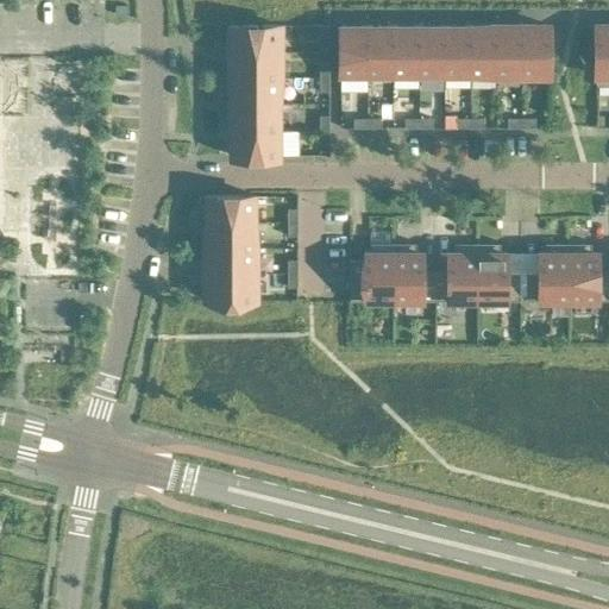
[(231,51),(280,51),(280,25),(231,25),(231,51)]
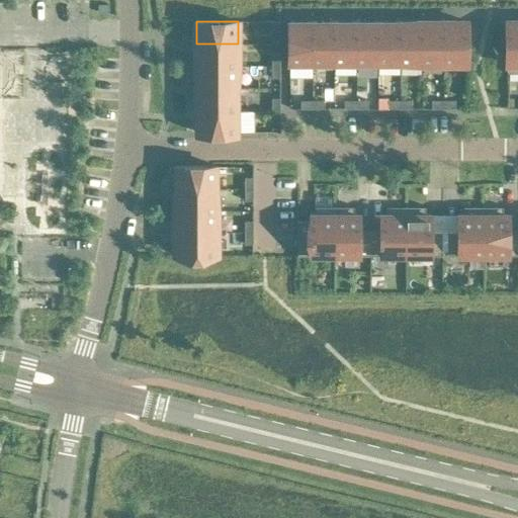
[(272,21),(272,33),(280,33),(280,21),(272,21)]
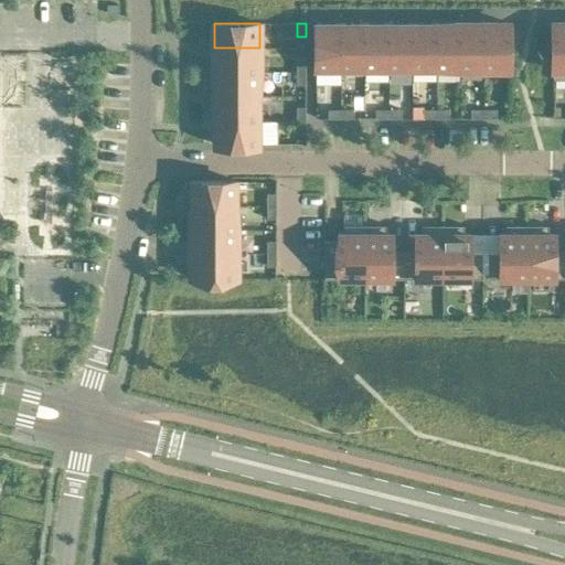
[(340,68),(340,23),(316,23),(316,68),(340,68)]
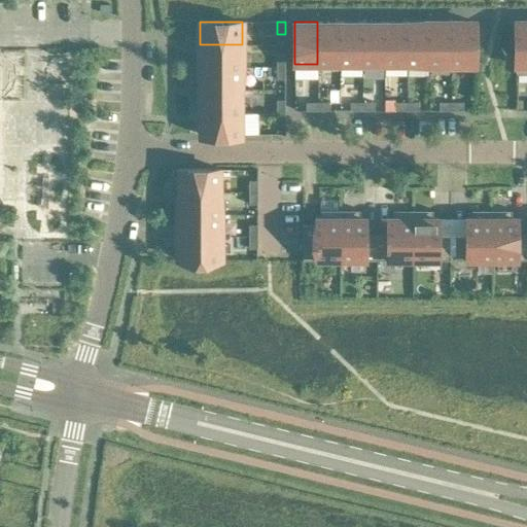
[(340,64),(340,22),(317,22),(317,64),(340,64)]
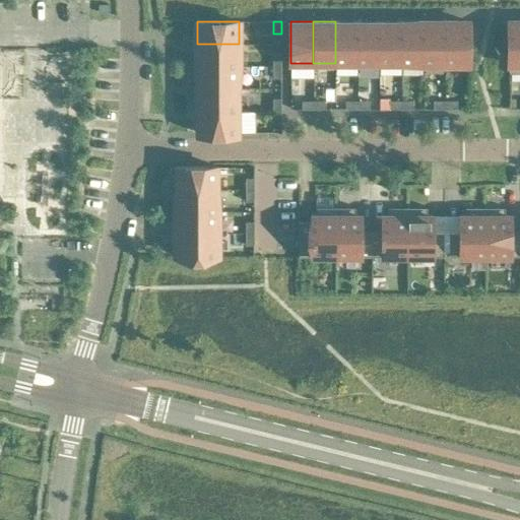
[(335,21),(335,63),(358,63),(358,21),(335,21)]
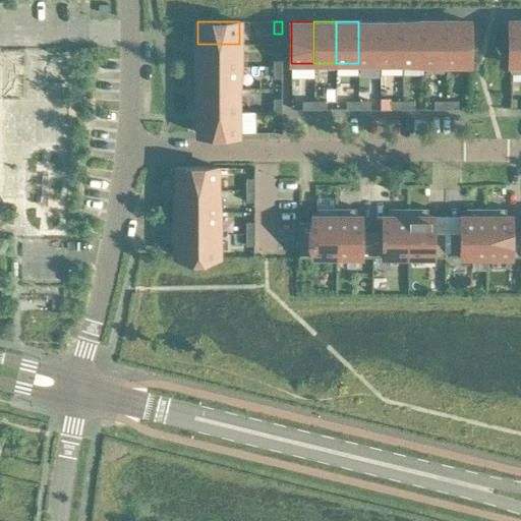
[(381,63),(381,21),(358,21),(358,63),(381,63)]
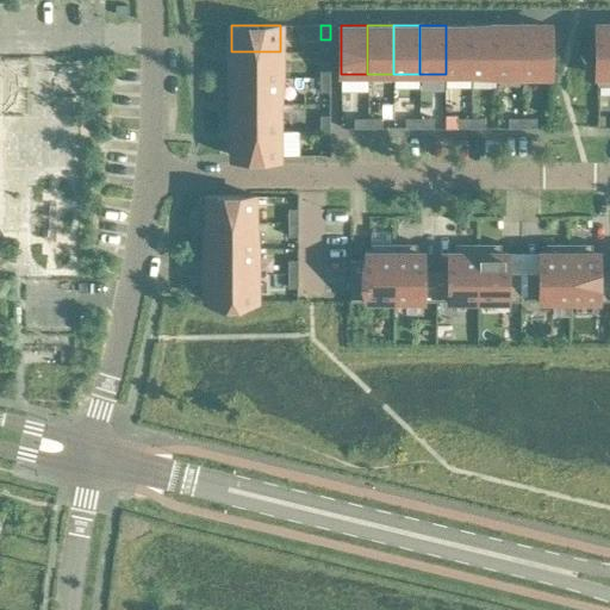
[(472,74),(472,25),(446,25),(446,74),(472,74)]
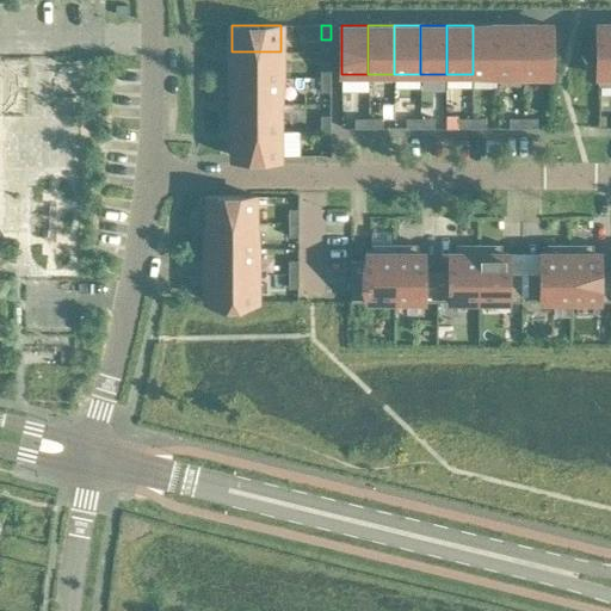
[(498,74),(498,25),(473,25),(473,74),(498,74)]
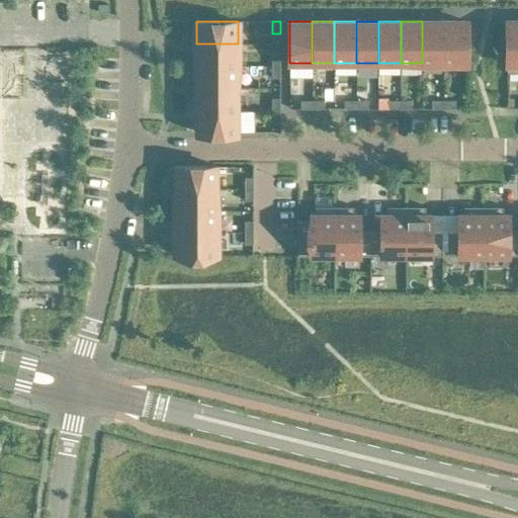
[(422,21),(422,63),(444,63),(444,21),(422,21)]
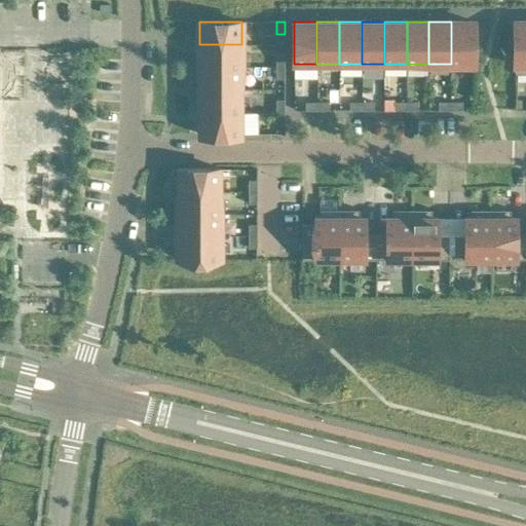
[(451,22),(451,64),(474,64),(474,22),(451,22)]
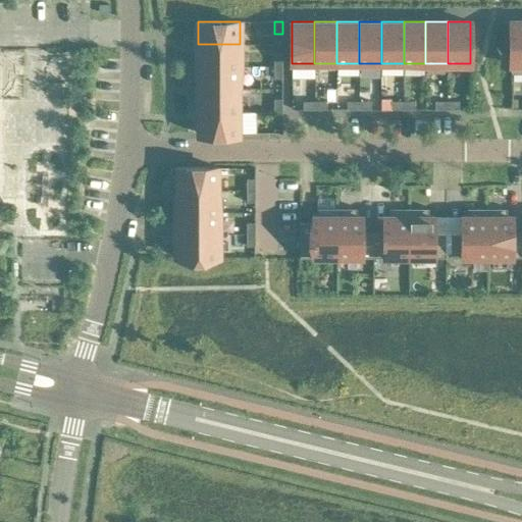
[(521,21),(511,21),(511,73),(521,72),(521,21)]
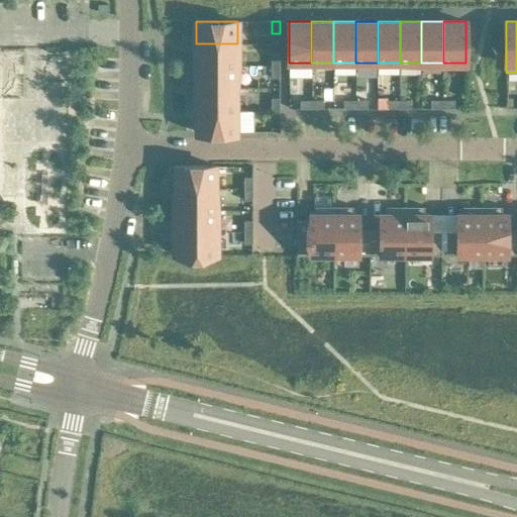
[(196,66),(237,66),(237,43),(196,43),(196,66)]
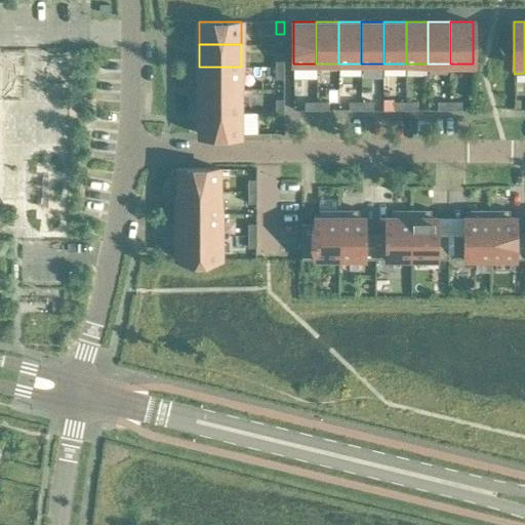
[(276,55),(276,67),(284,67),(284,55),(276,55)]
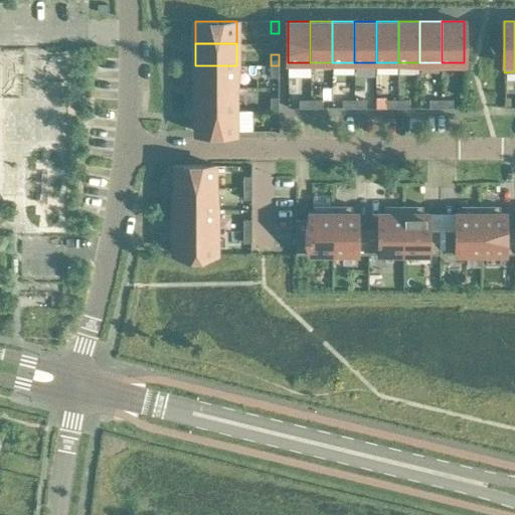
[(335,72),(356,73),(356,63),(335,63),(335,72)]
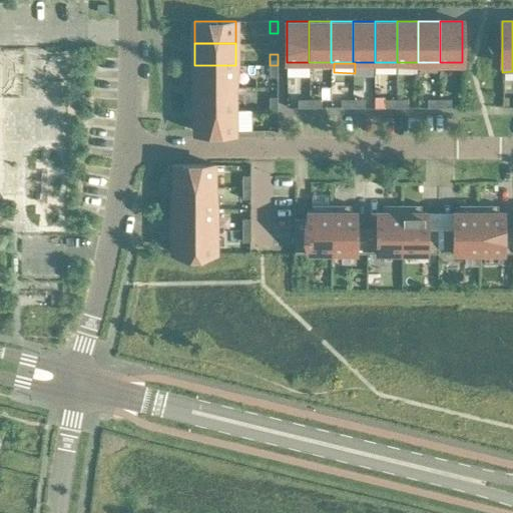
[(235,65),(194,65),(194,87),(235,87),(235,65)]
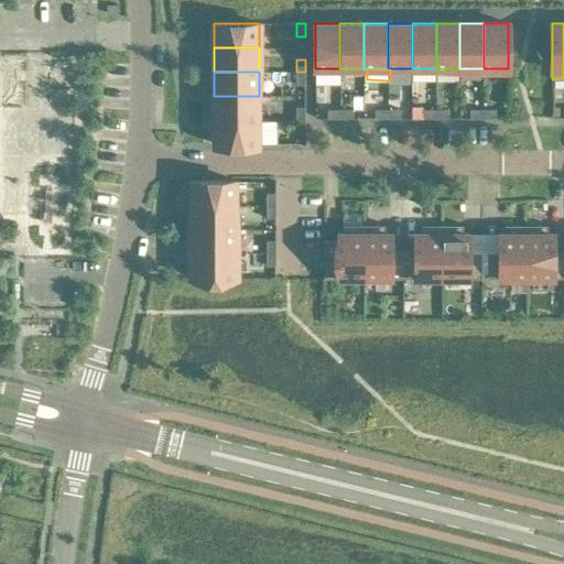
[(305,72),(296,72),(296,85),(305,85),(305,72)]
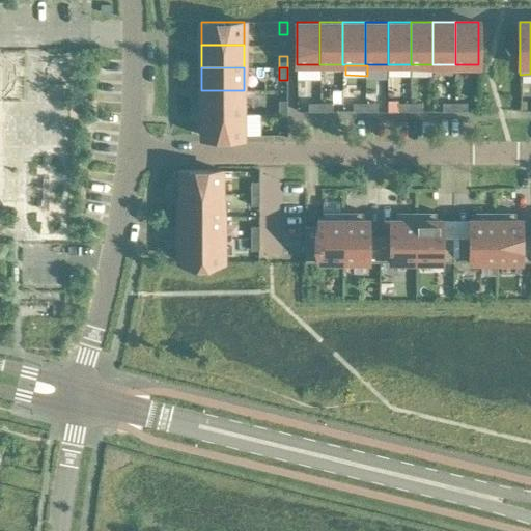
[(244,90),(201,90),(201,113),(244,113),(244,90)]
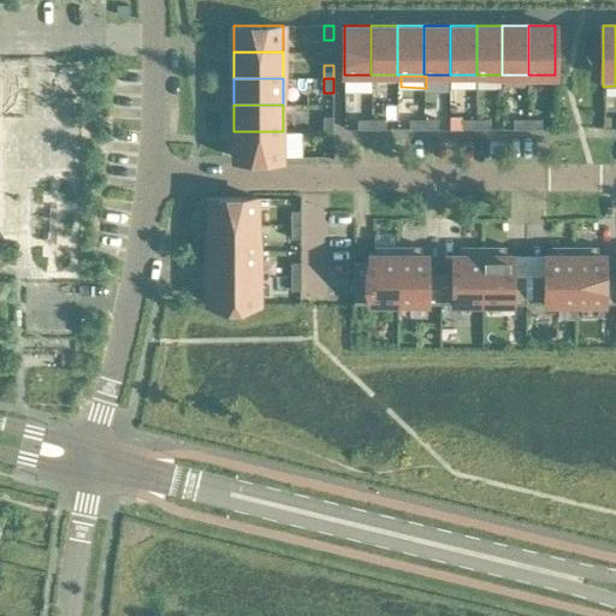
[(372,119),(357,119),(357,129),(372,129),(372,119)]
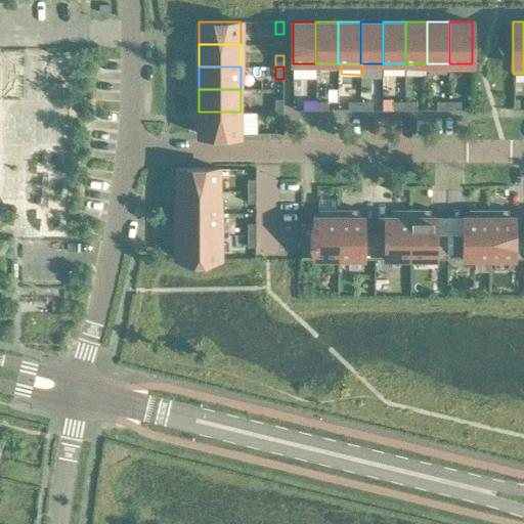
[(316,101),(316,110),(329,110),(329,101),(316,101)]
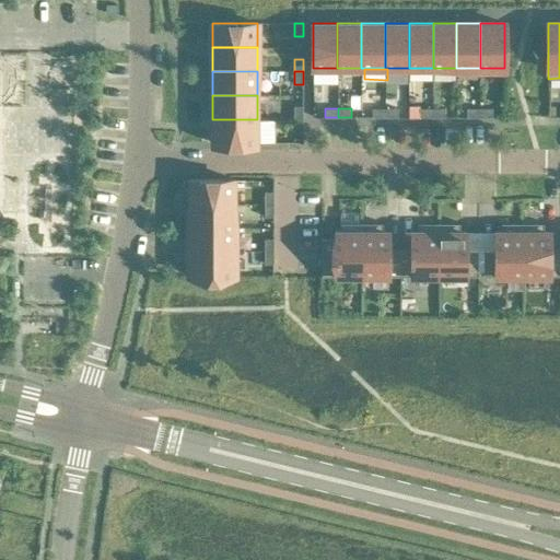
[(385,117),(385,108),(372,108),(372,117),(385,117)]
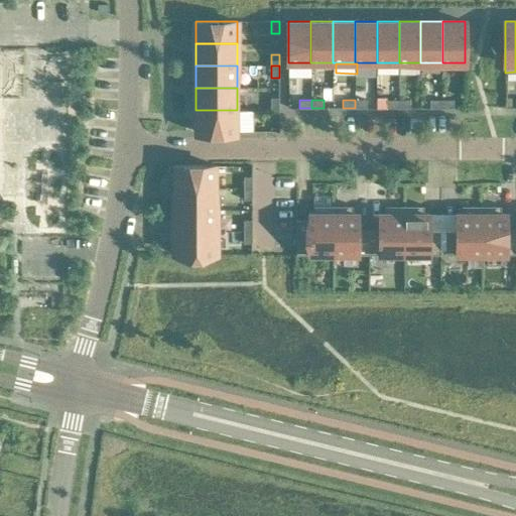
[(367,100),(355,100),(355,108),(367,108),(367,100)]
